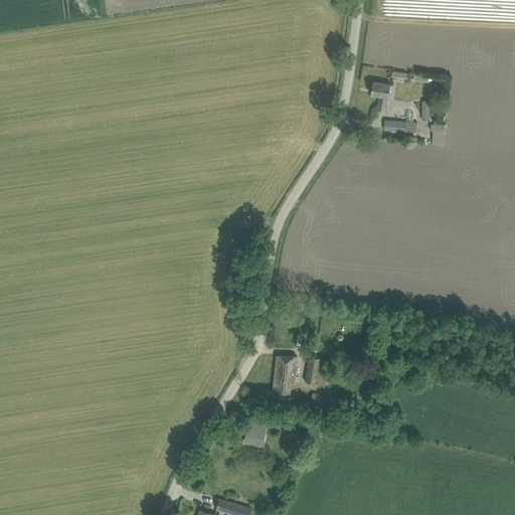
[(428,82),(430,79),(430,78),(430,75),(424,75),(414,73),(414,74),(413,78),(413,79),(428,82)]
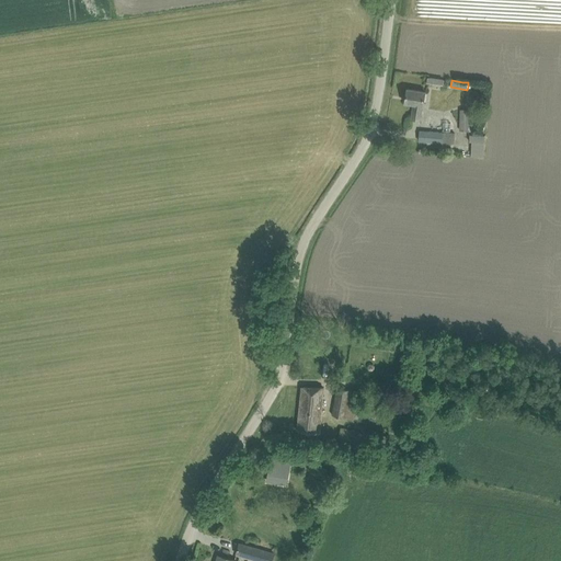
[(421,119),(425,92),(407,89),(404,103),(414,104),(412,118),(421,119)]
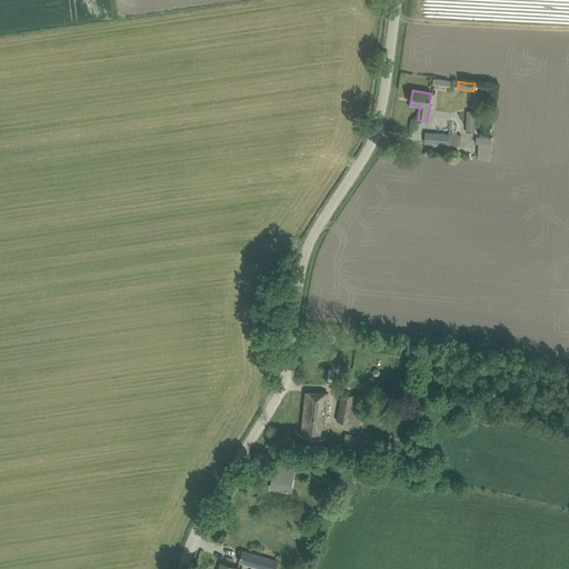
[(480,123),(480,115),(476,115),(476,111),(467,111),(467,132),(475,132),(481,132),(481,127),(475,127),(475,123),(480,123)]
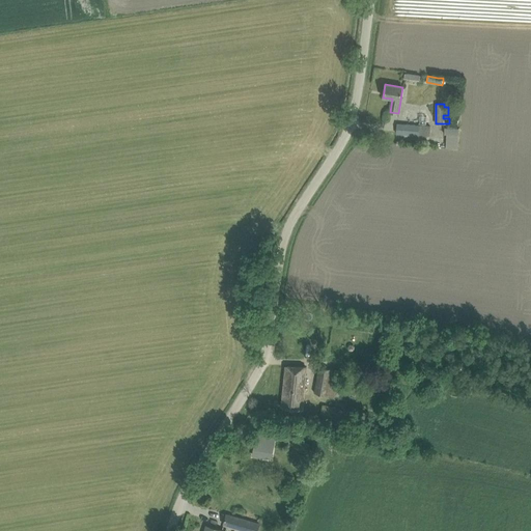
[(427,114),(420,113),(419,119),(407,118),(406,124),(397,123),(396,133),(429,136),(430,126),(426,124),(427,114)]
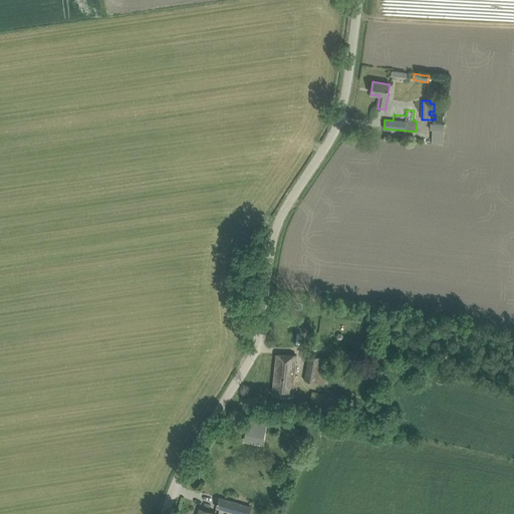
[(444,144),(444,131),(444,130),(444,124),(430,123),(430,130),(432,130),(432,143),(432,144),(444,144)]
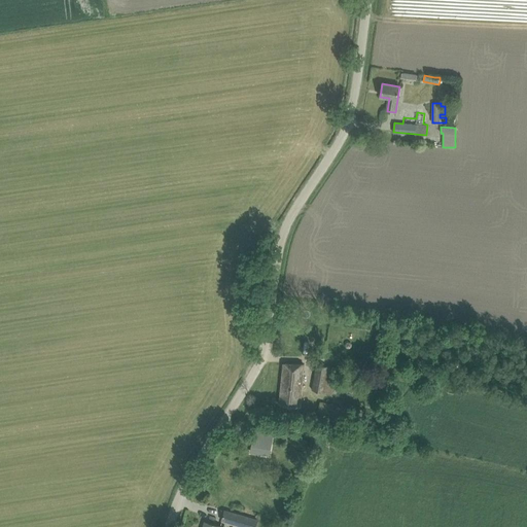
[(304,364),(284,363),(279,403),(300,407),(304,364)]
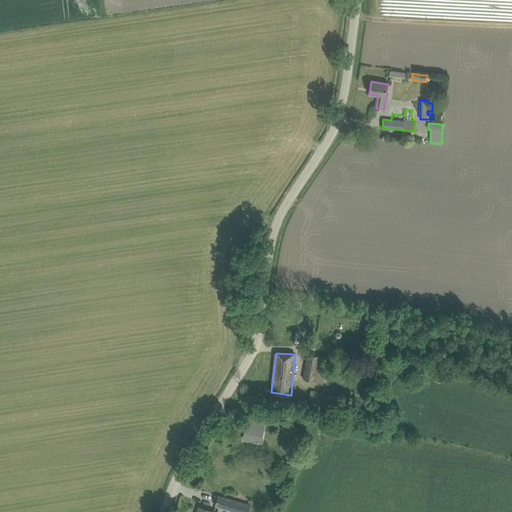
[(322,383),(327,358),(308,354),(303,379),(322,383)]
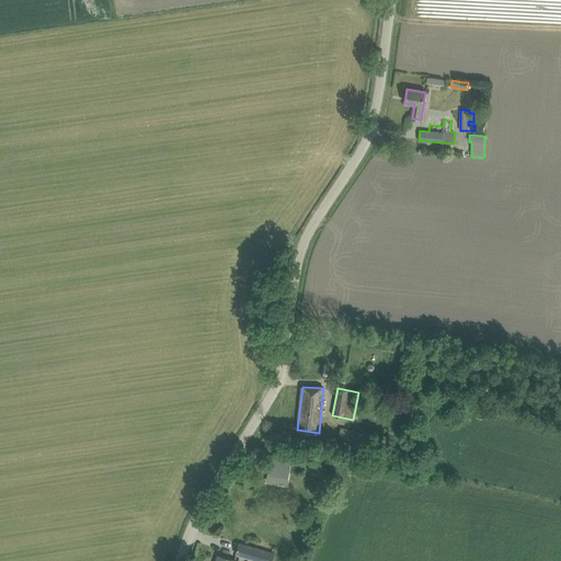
[(287,485),(292,460),(271,456),(266,482),(287,485)]
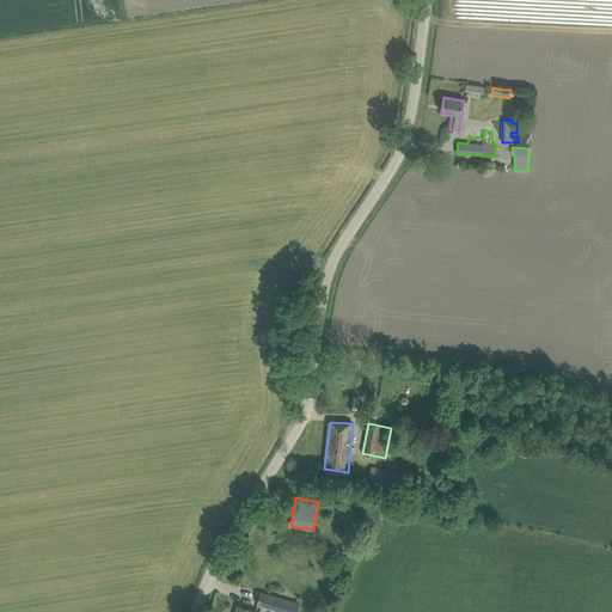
[(258,604),(285,611),(295,611),(299,604),(262,593),(258,604)]
